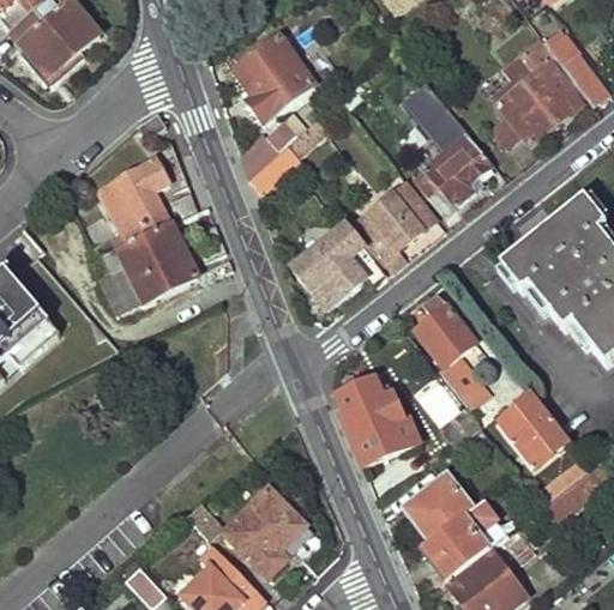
[(106,37),(73,0),(0,0),(0,19),(2,18),(55,80),(79,60),(106,37)]
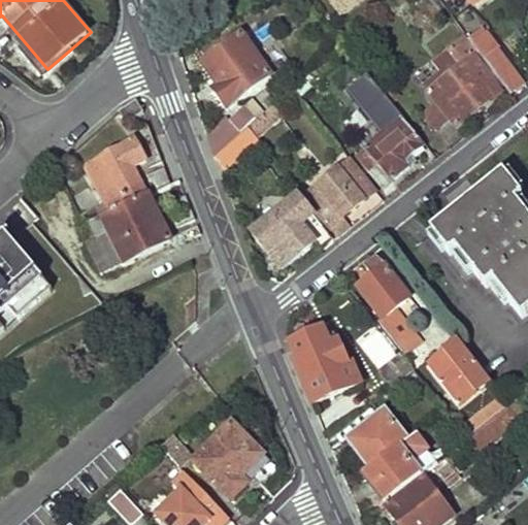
[(327,0),(341,18),(364,0),(327,0)]
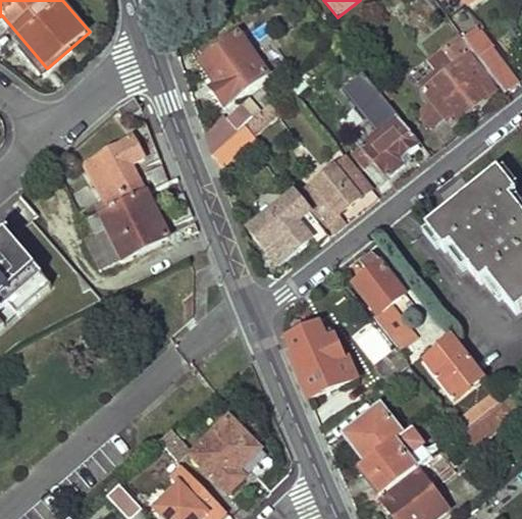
[(424,27),(436,10),(422,0),(416,0),(406,14),(424,27)]
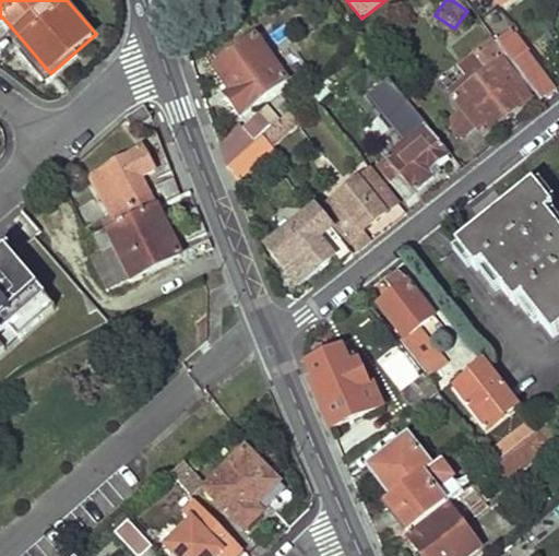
[(286,75),(253,33),(214,61),(232,85),(227,90),(240,108),(286,75)]
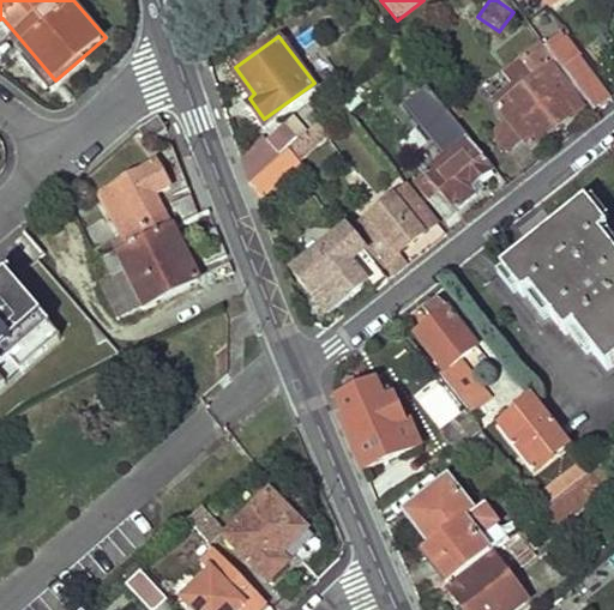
[(558,61),(542,42),(529,50),(542,67),(503,101),(510,110),(494,122),(510,143),(525,132),(534,142),(588,101),(558,61)]
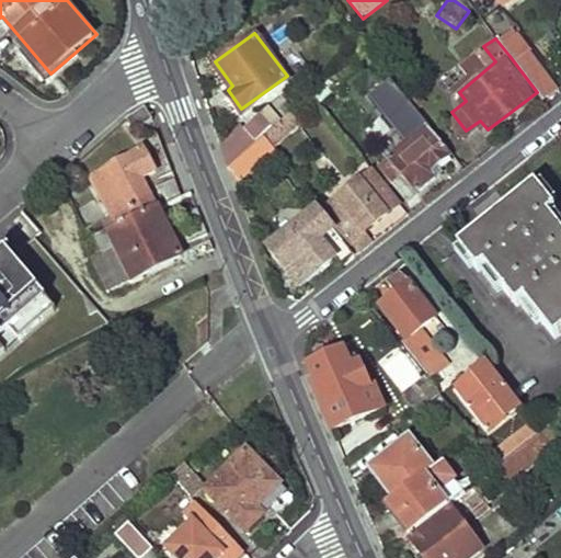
[(524,46),(510,56),(537,92),(541,97),(556,87),(524,46)]
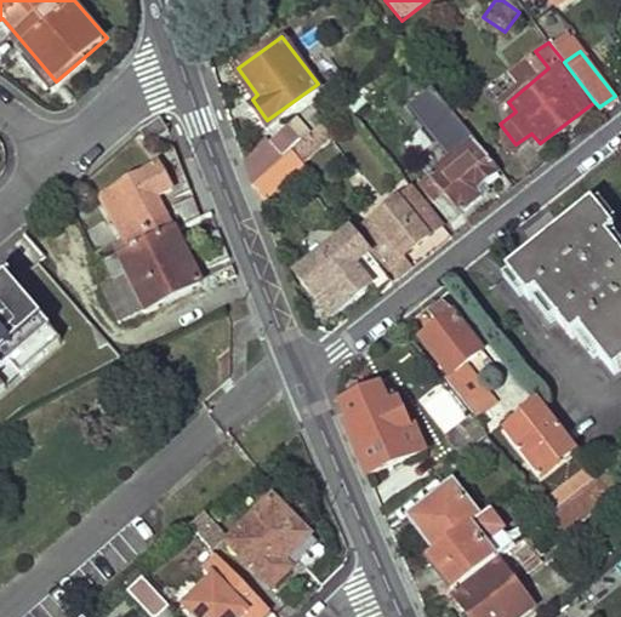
[(252,181),(289,150),(323,120),(311,103),(268,140),(266,135),(244,154),(252,181)]
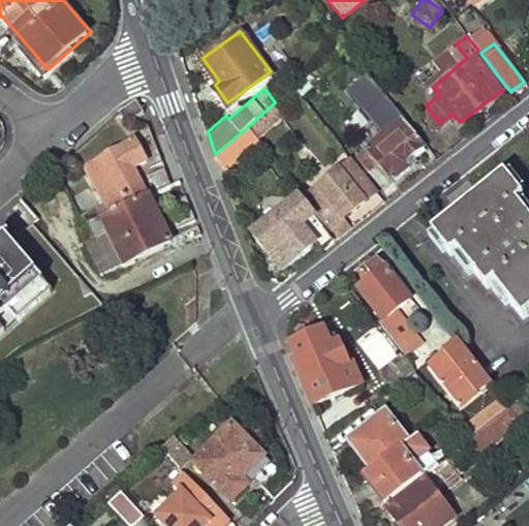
[(144,112),(137,99),(123,111),(130,121),(144,112)]
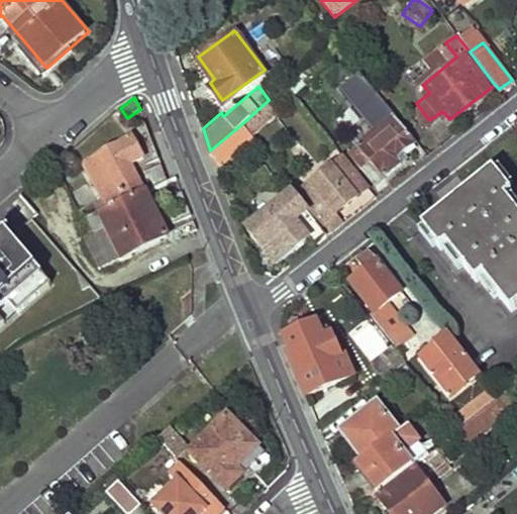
[(416,140),(392,113),(359,138),(355,131),(346,136),(353,144),(347,148),(371,183),(399,160),(395,155),(416,140)]
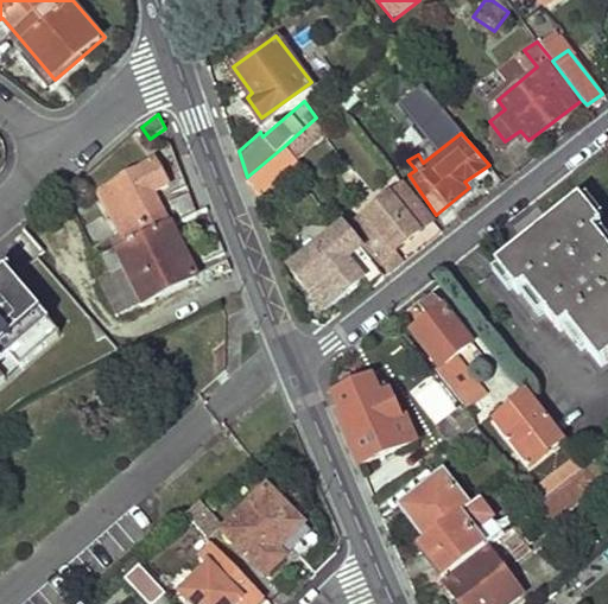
[(293,161),(283,147),(247,177),(245,179),(251,197),(293,161)]
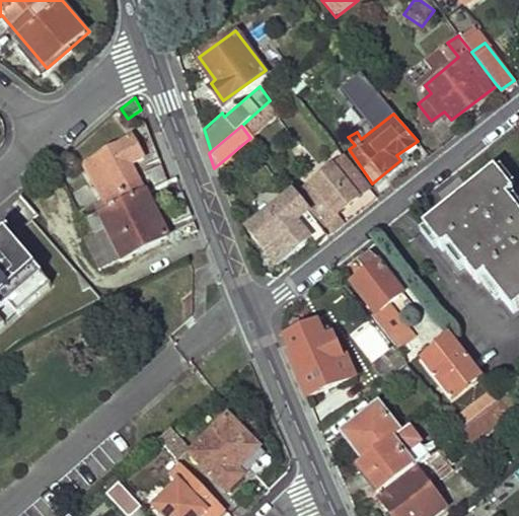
[(88,219),(145,192),(133,164),(146,159),(137,139),(88,162),(106,200),(80,213),(84,220),(88,219)]
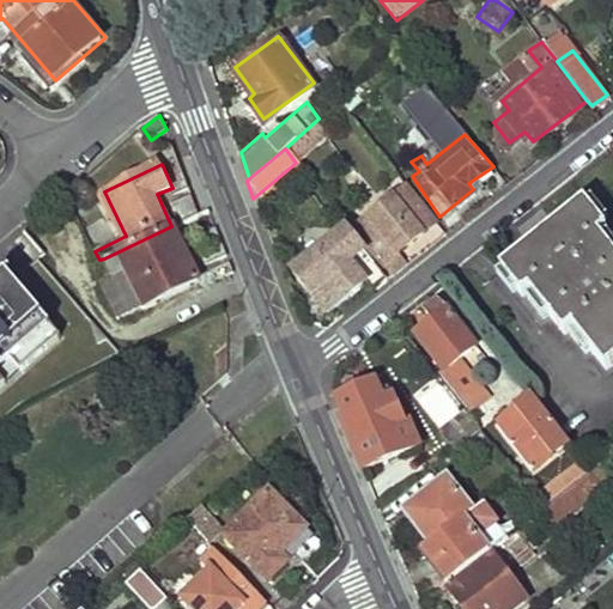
[(315,186),(346,225),(384,276),(406,261),(398,250),(434,223),(402,184),(359,215),(327,176),(315,186)]
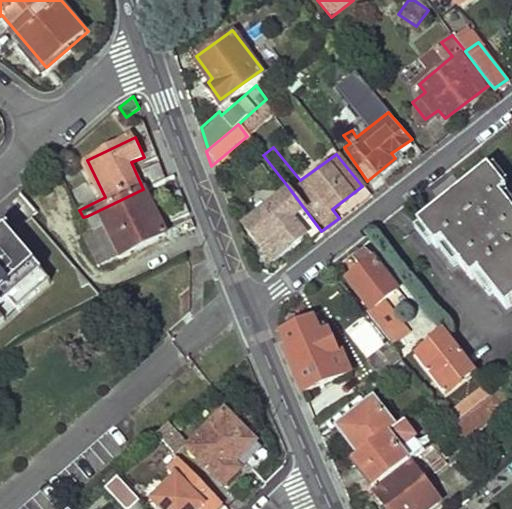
[(489,162),(418,218),(437,242),(443,238),(445,240),(442,244),(454,259),(458,256),(473,274),(479,269),(481,270),(477,273),(489,289),(493,286),(507,303),(511,299),(511,194),(509,191),(505,194),(502,190),(508,186),(505,180),(508,178),(496,161),(491,164),(489,162)]
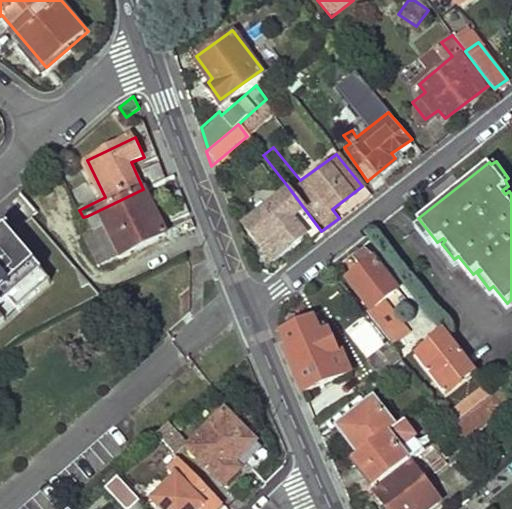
[(167,178),(161,164),(139,174),(144,188),(167,178)]
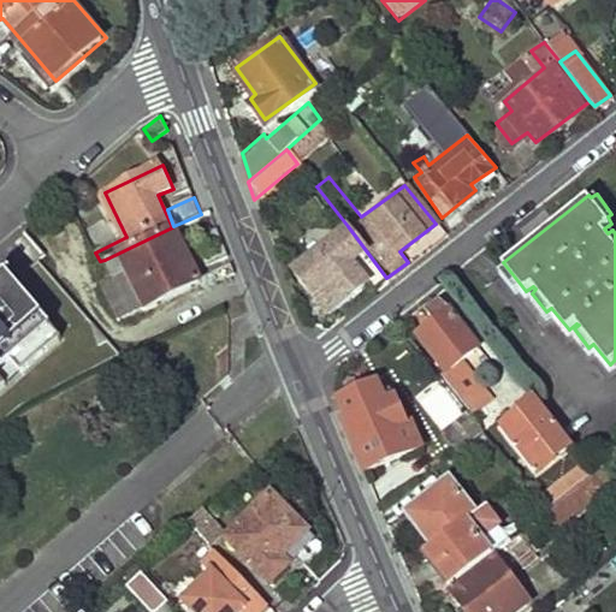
[(202,281),(173,226),(172,227),(105,260),(113,277),(105,280),(122,314),(147,302),(148,306),(202,281)]
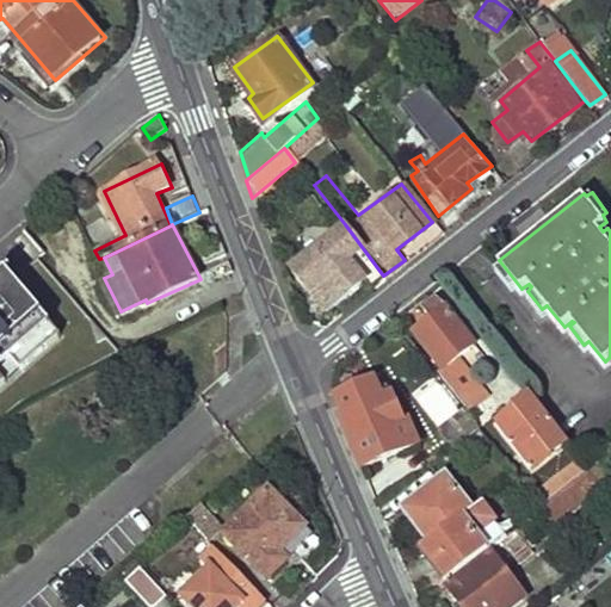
[(364,282),(383,276),(345,224),(292,266),(325,309),(364,282)]
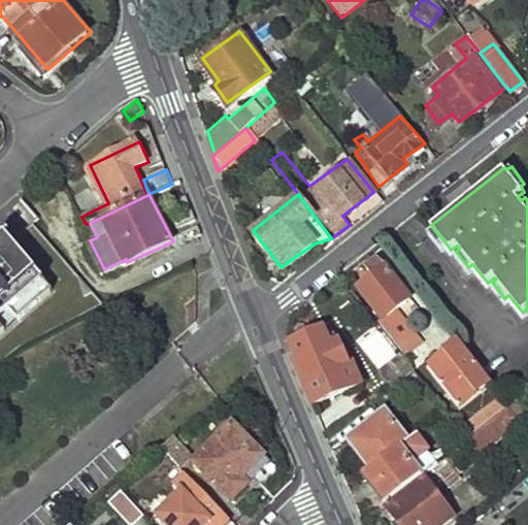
[(7,238),(0,244),(0,335),(53,290),(7,238)]
